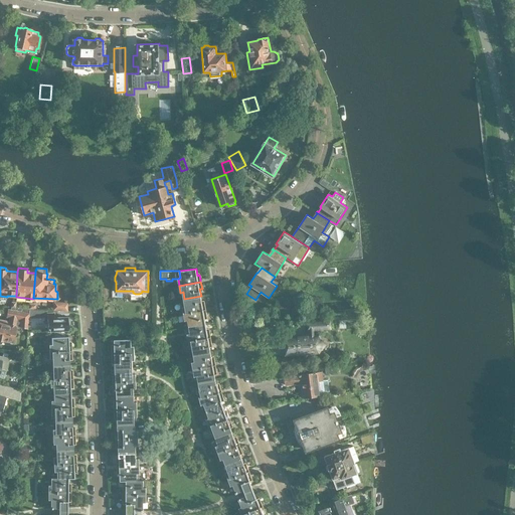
[(182,306),(184,314),(205,310),(204,303),(202,303),(201,296),(184,299),(185,306),(182,306)]
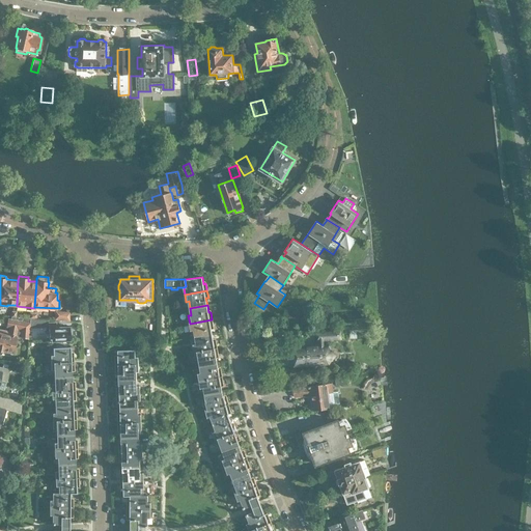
[(56,311),(55,319),(70,320),(68,313),(56,311)]
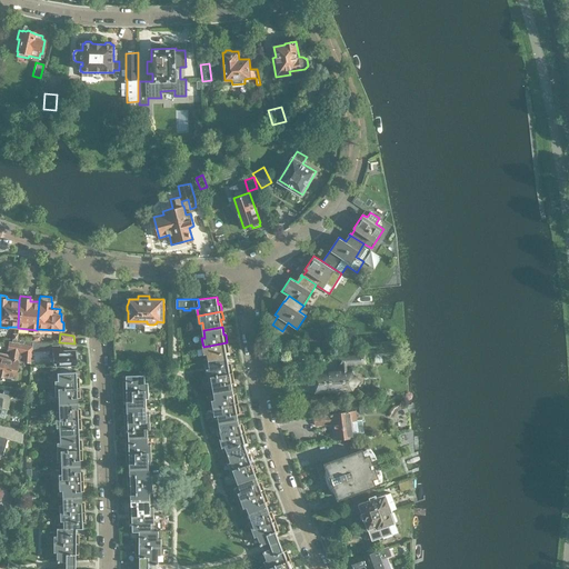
[(358,346),(357,333),(303,336),(305,348),(358,346)]
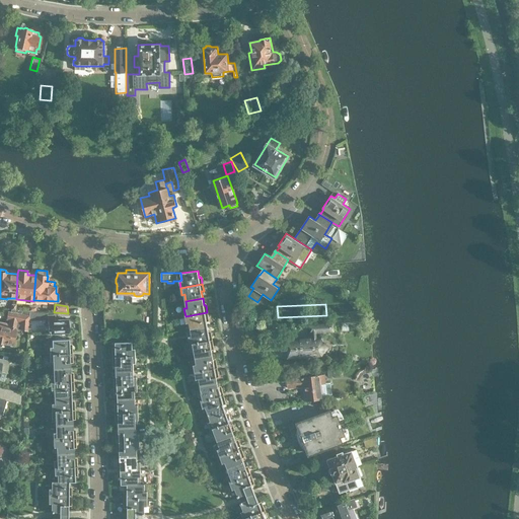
[(0,343),(13,346),(16,328),(28,331),(28,321),(29,312),(29,311),(11,309),(10,311),(8,311),(6,320),(9,320),(8,323),(0,321),(0,343)]
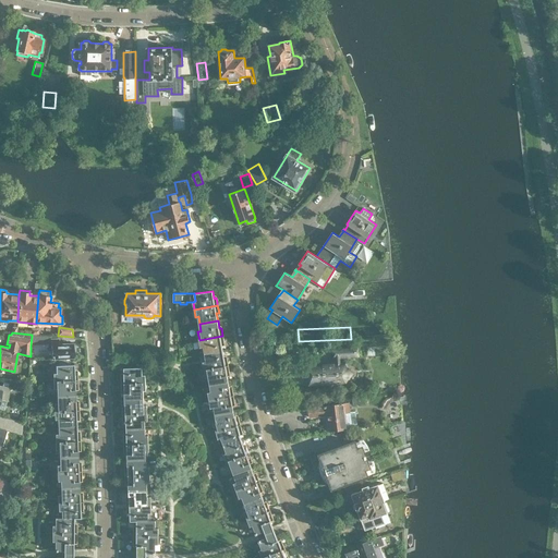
[(47,336),(32,336),(31,346),(47,346),(47,336)]
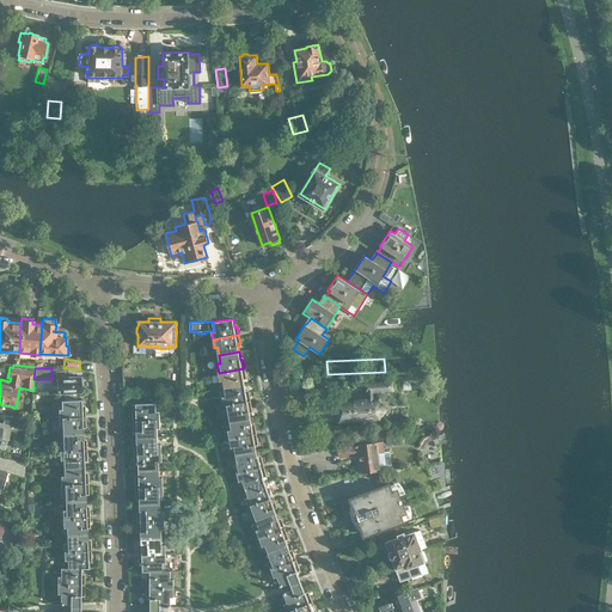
[(80,392),(79,377),(65,378),(65,372),(63,368),(51,368),(51,379),(53,379),(53,383),(56,383),(56,393),(80,392)]
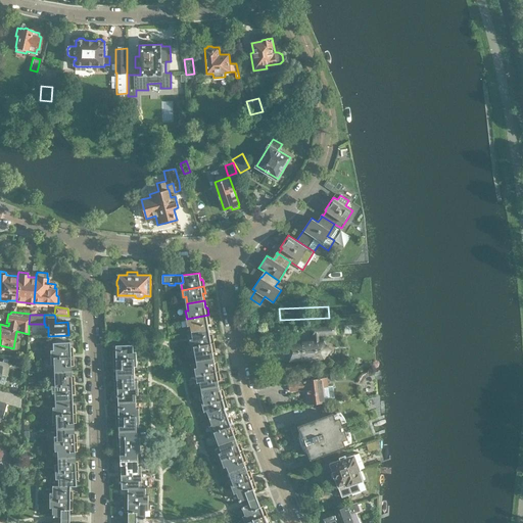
[(208,315),(187,319),(188,326),(191,325),(192,331),(208,329),(207,322),(210,322),(209,317),(208,315)]
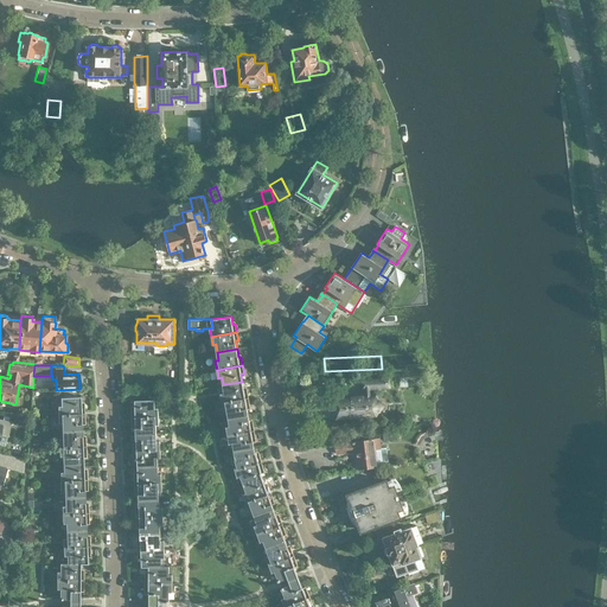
[(336,400),(331,408),(337,415),(337,417),(377,415),(378,410),(381,409),(382,408),(383,407),(384,407),(383,404),(382,402),(379,401),(378,401),(376,395),(371,395),(371,389),(390,388),(390,378),(364,379),(364,389),(365,389),(365,396),(347,397),(336,397),(336,400)]
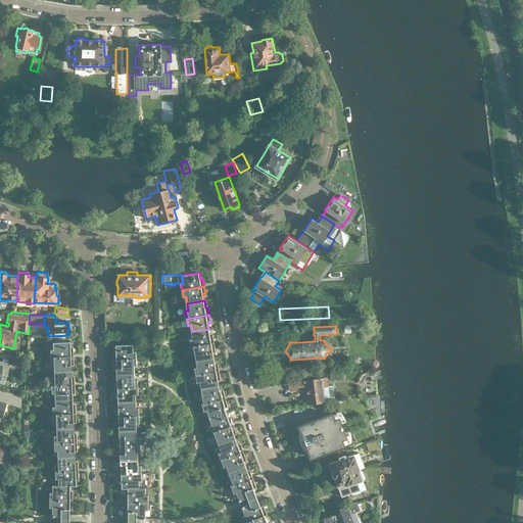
[(190,339),(192,346),(214,343),(214,340),(212,335),(210,336),(208,329),(192,331),(193,339),(190,339)]
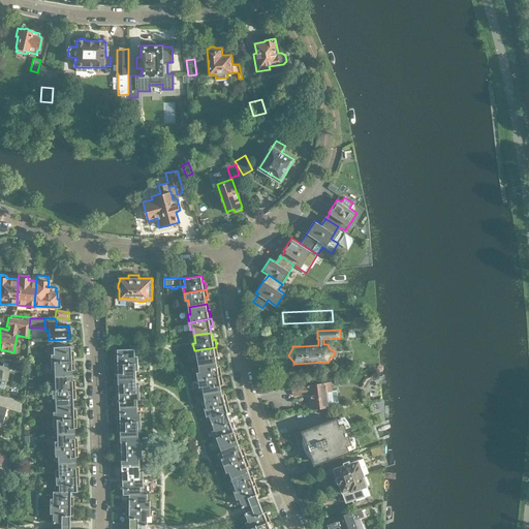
[(50,353),(51,362),(70,361),(70,358),(72,358),(72,352),(70,352),(70,345),(53,346),(53,353),(50,353)]
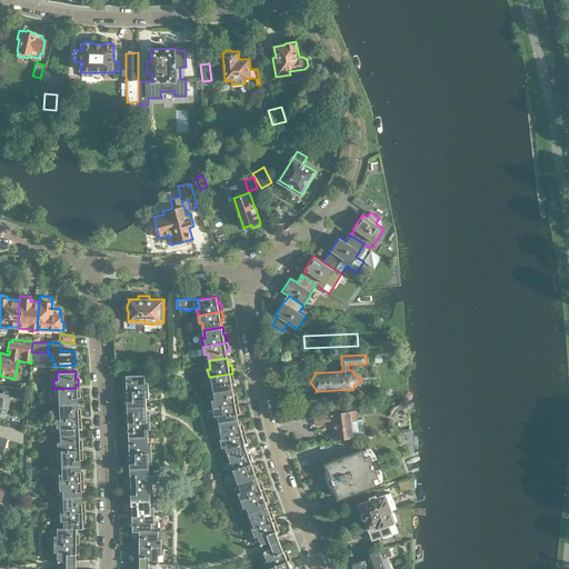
[(209,377),(210,385),(213,385),(215,391),(232,388),(231,381),(233,381),(232,373),(209,377)]
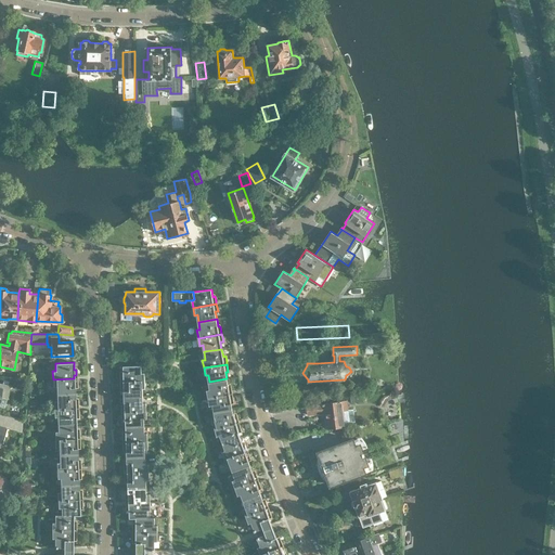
[(120,374),(120,378),(124,378),(124,382),(145,381),(144,373),(142,373),(141,365),(124,366),(124,374),(120,374)]
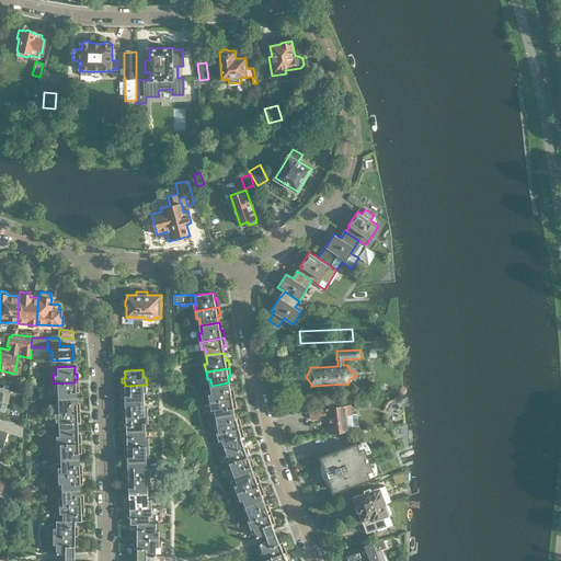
[(54,384),(54,391),(56,391),(57,398),(76,398),(76,390),(78,390),(78,385),(75,385),(75,382),(54,384)]
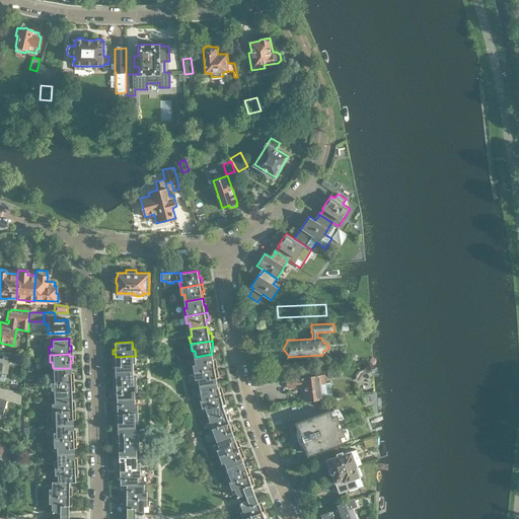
[(197,364),(194,365),(196,372),(217,368),(216,361),(213,361),(212,354),(196,357),(197,364)]
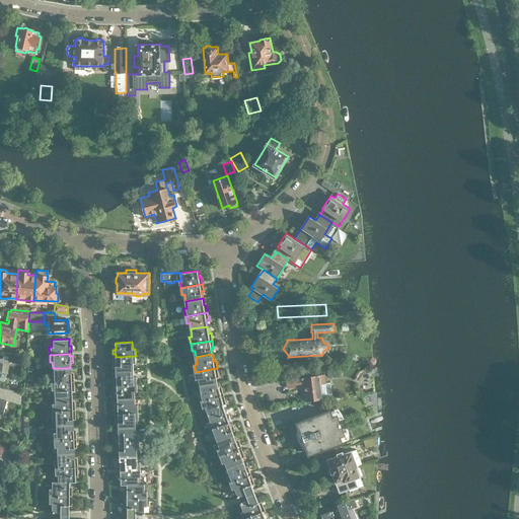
[(116,360),(114,360),(114,364),(116,364),(117,371),(134,370),(133,363),(136,363),(136,356),(116,357),(116,360)]
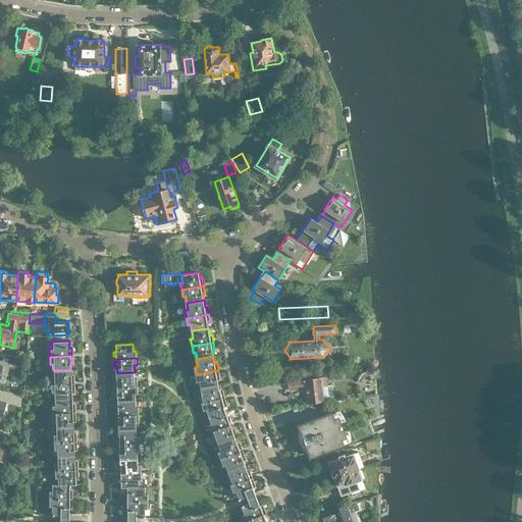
[(0,361),(0,374),(6,376),(9,363),(0,361)]
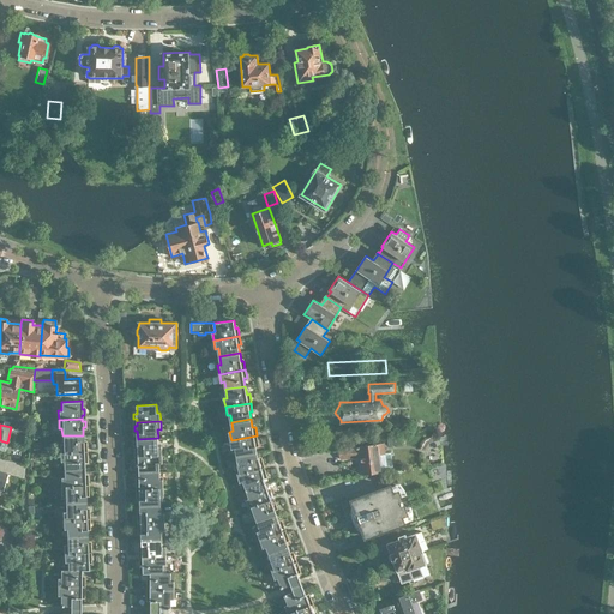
[(62,435),(62,444),(59,444),(60,452),(83,451),(83,449),(86,449),(86,443),(83,443),(83,435),(62,435)]
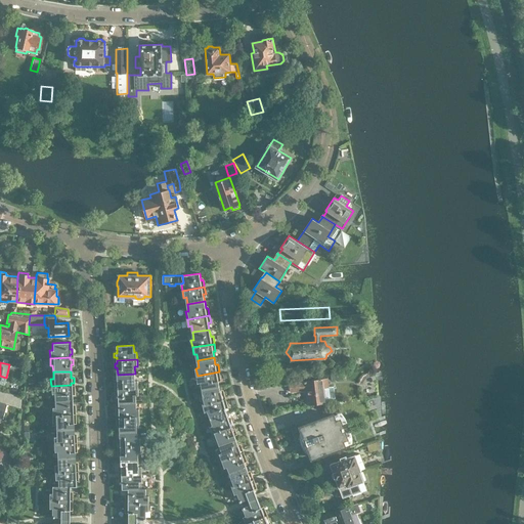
[(219,372),(198,376),(199,383),(202,382),(204,391),(219,387),(218,379),(220,379),(220,374),(219,372)]
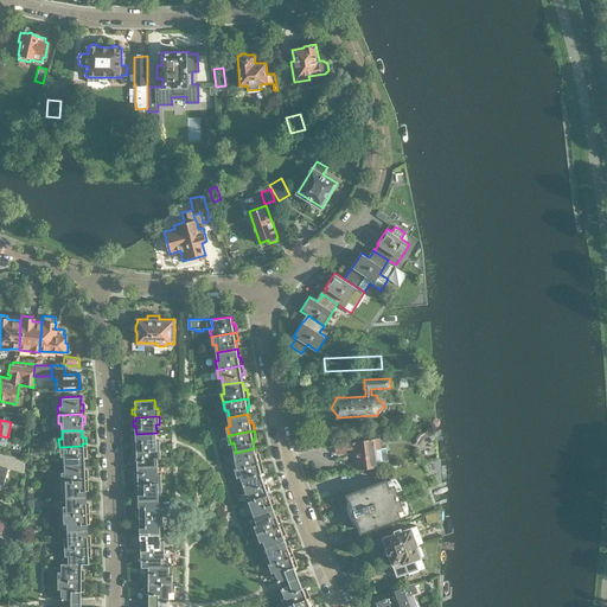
[(133,442),(134,447),(136,447),(136,449),(160,449),(160,441),(157,441),(157,433),(136,434),(136,441),(133,442)]
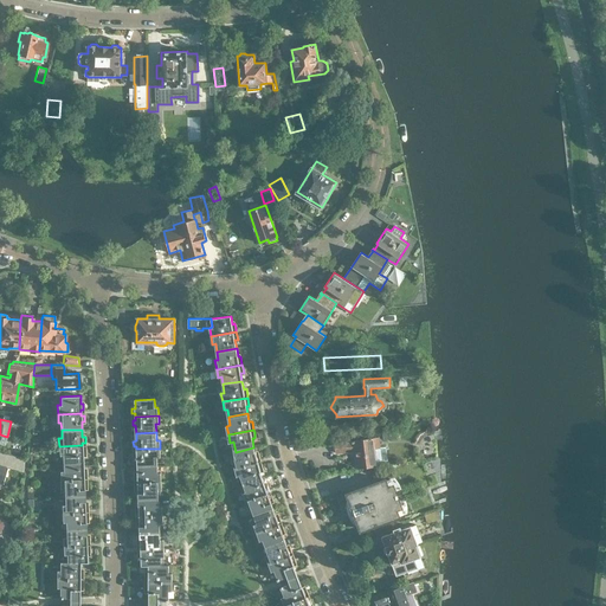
[(378,438),(355,442),(353,442),(335,443),(336,452),(354,450),(356,450),(358,468),(375,465),(375,464),(386,463),(385,446),(379,447),(378,438)]
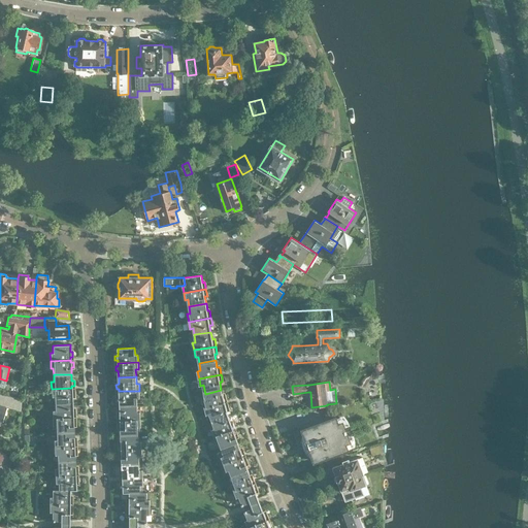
[(74,391),(71,391),(71,388),(52,389),(52,397),(55,397),(55,403),(72,402),(72,396),(74,396),(74,391)]
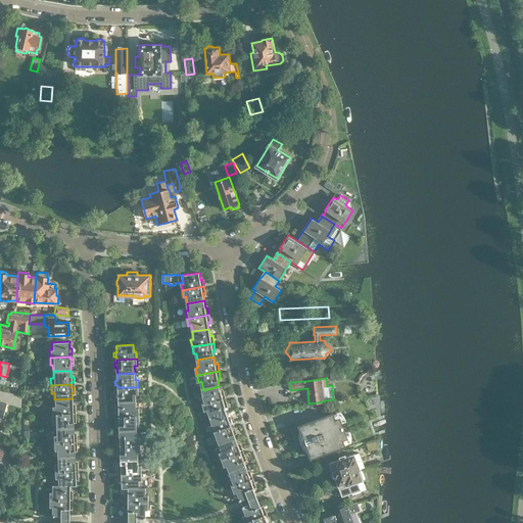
[(201,397),(203,405),(223,398),(226,398),(225,395),(224,391),(221,392),(221,389),(220,390),(219,386),(203,390),(204,396),(201,397)]
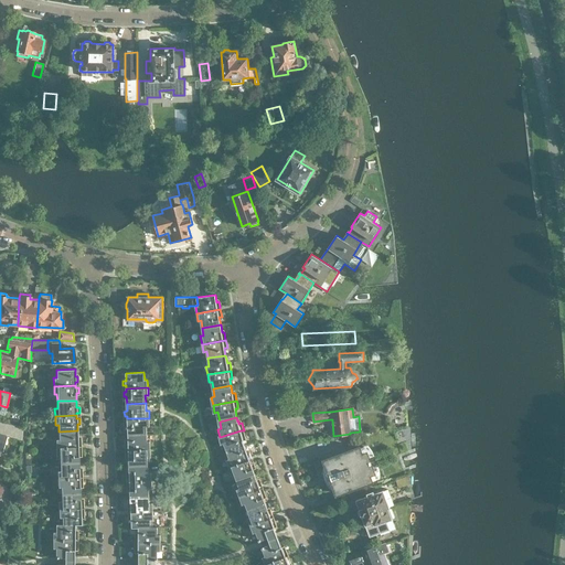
[(127,422),(125,423),(125,427),(128,427),(128,434),(147,434),(147,426),(149,426),(149,418),(127,418),(127,422)]
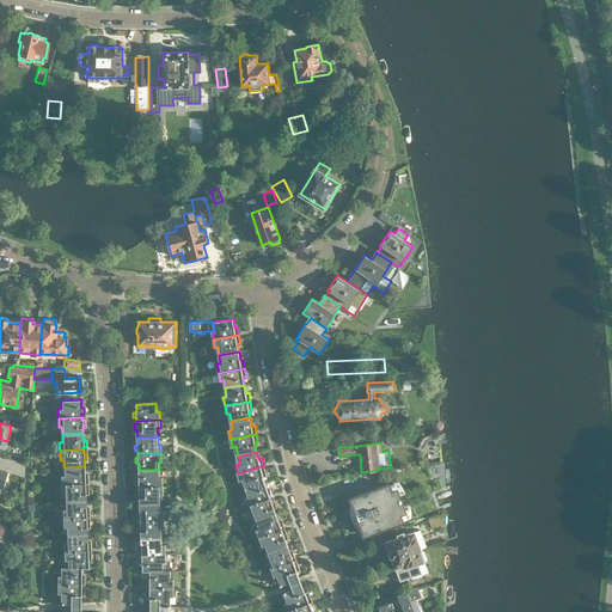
[(0,488),(2,489),(7,472),(24,477),(25,463),(22,463),(8,459),(0,457),(0,488)]
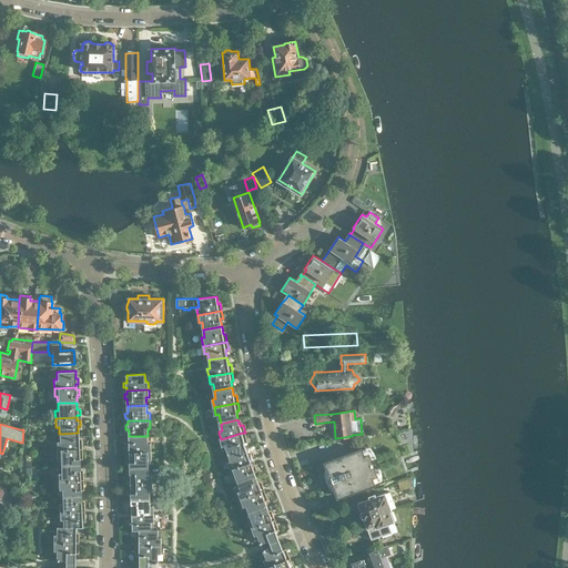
[(59,434),(59,442),(56,442),(57,450),(79,449),(78,446),(81,446),(81,440),(78,440),(78,433),(59,434)]
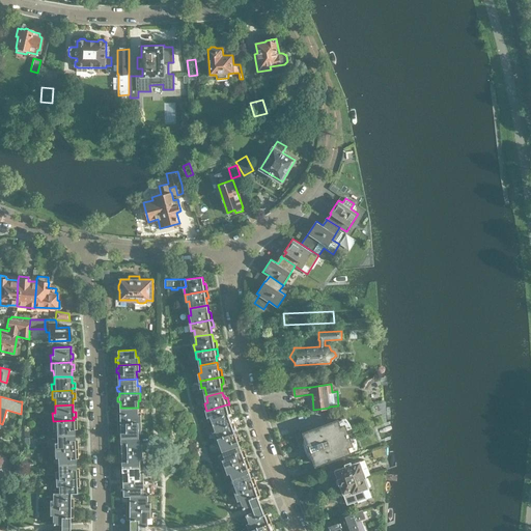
[(226,404),(206,411),(207,417),(211,417),(213,424),(229,419),(228,415),(229,415),(228,412),(231,412),(229,404),(226,404)]
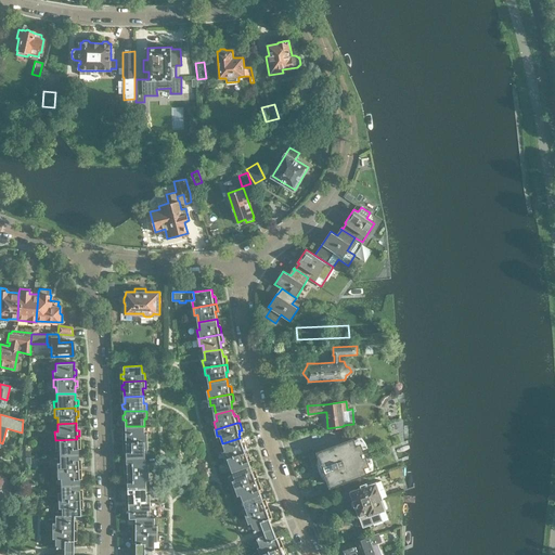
[(124,435),(124,439),(126,439),(126,442),(147,441),(147,434),(144,434),(144,426),(126,426),(126,434),(124,435)]
